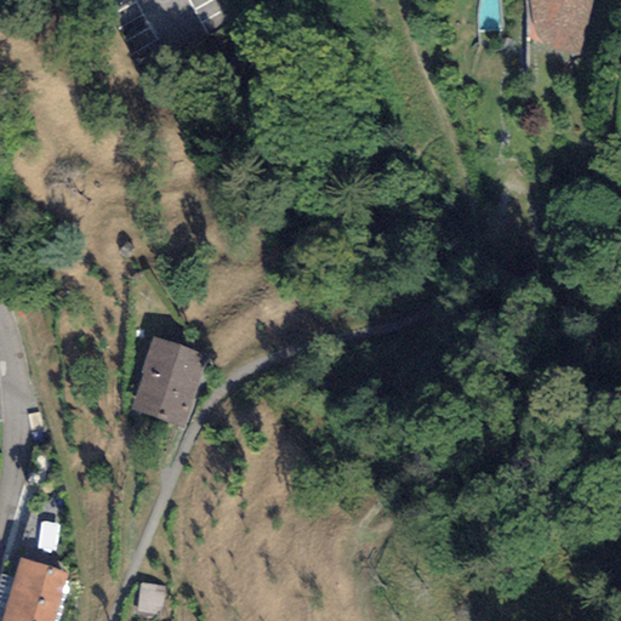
[(592,0),(528,0),(529,17),(533,30),(536,39),(543,46),(580,55),(592,0)]
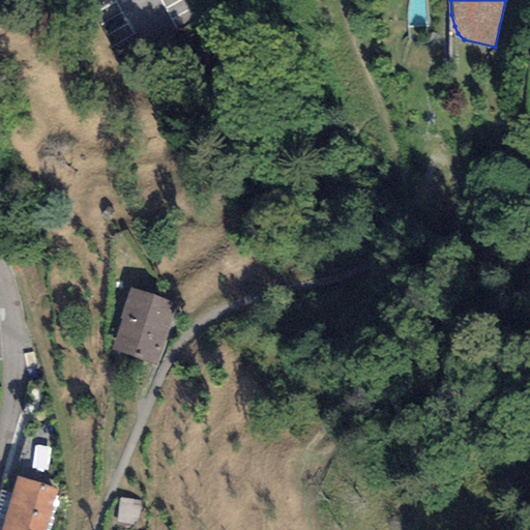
[(171,311),(130,299),(115,352),(155,363),(171,311)]
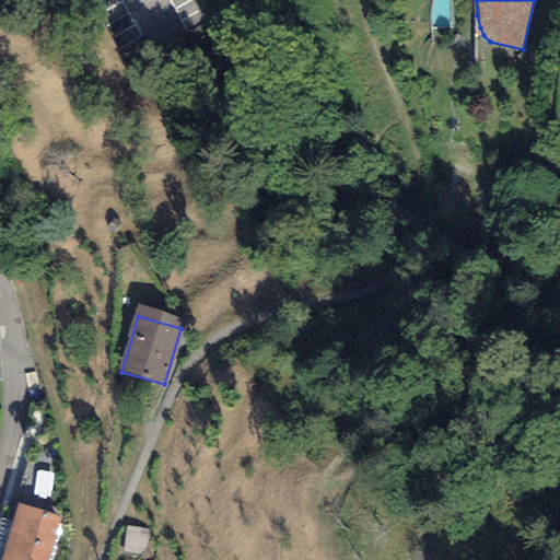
[(19,504),(7,544),(8,544),(49,556),(60,517),(19,504)]
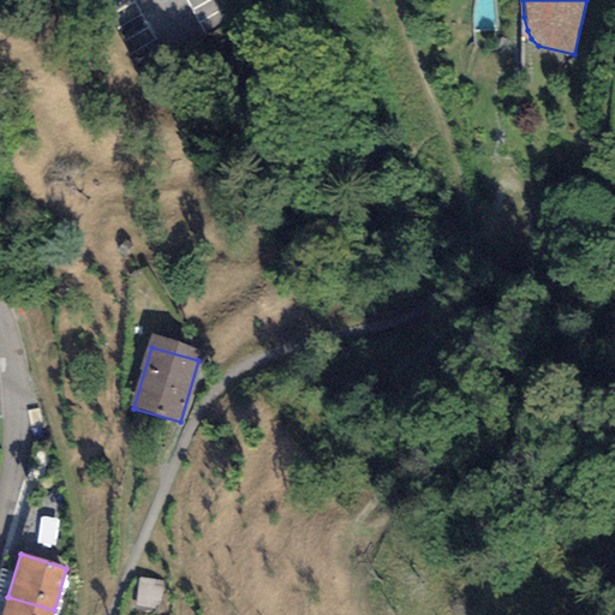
[(52,614),(54,610),(9,597),(7,597),(1,614),(52,614)]
